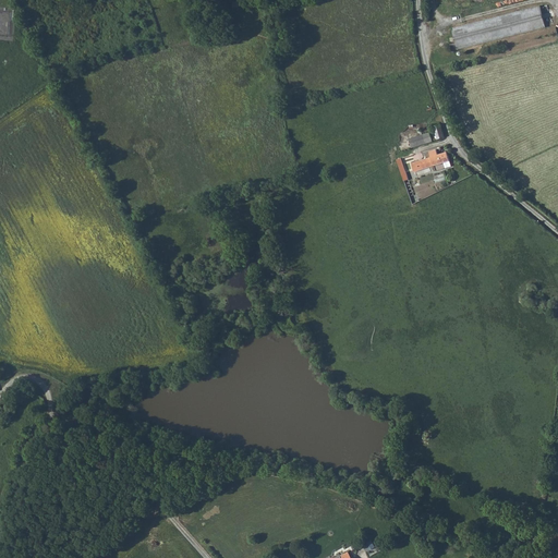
[(456,48),(555,23),(549,0),(450,26),(455,41),(449,43),(450,47),(456,46),(456,48)]
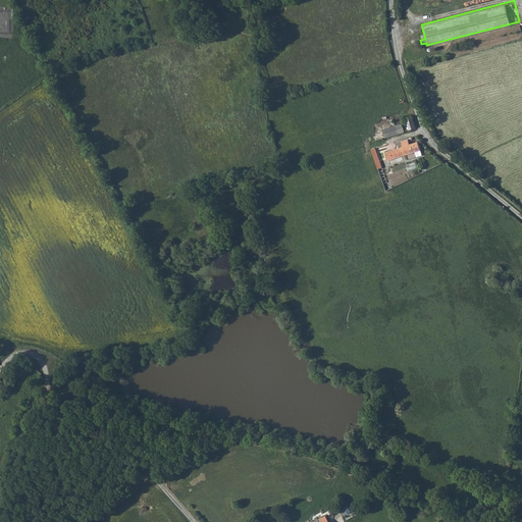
[(406,118),(410,129),(416,128),(412,116),(406,118)]
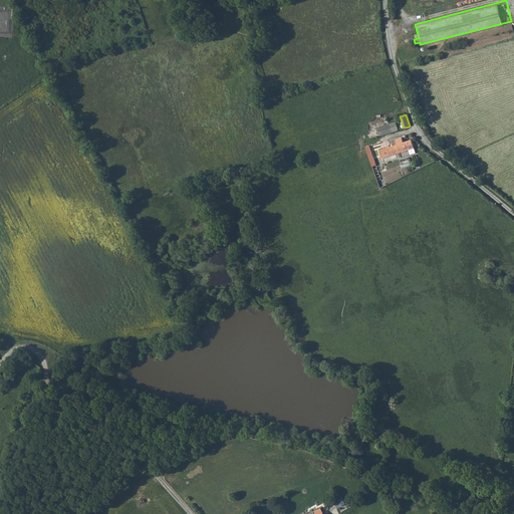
[(376,127),(379,135),(399,130),(396,121),(376,127)]
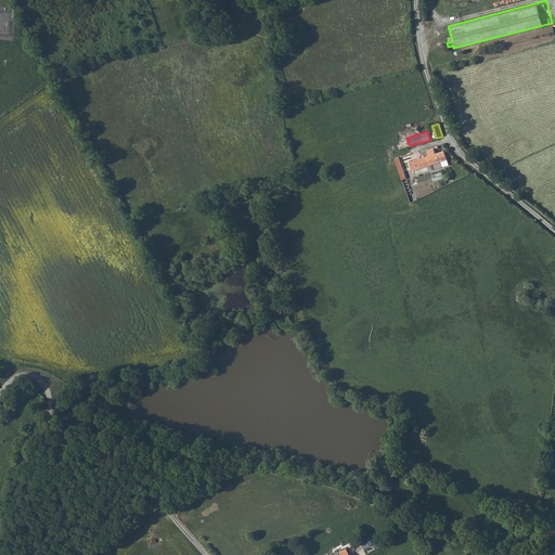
[(428,155),(410,160),(413,170),(431,165),(441,162),(447,160),(444,151),(435,153),(434,149),(427,150),(428,155)]
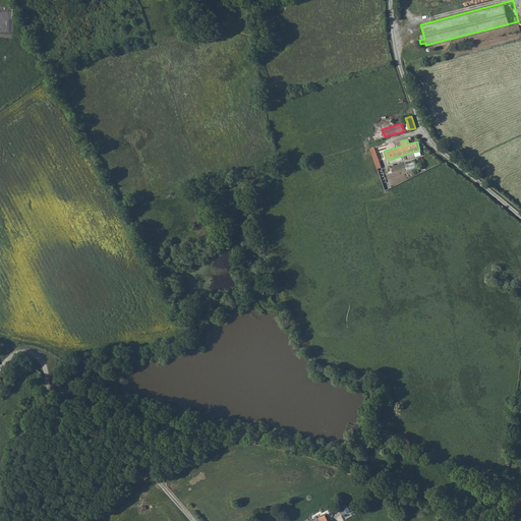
[(374,148),(370,149),(379,170),(382,168),(374,148)]
